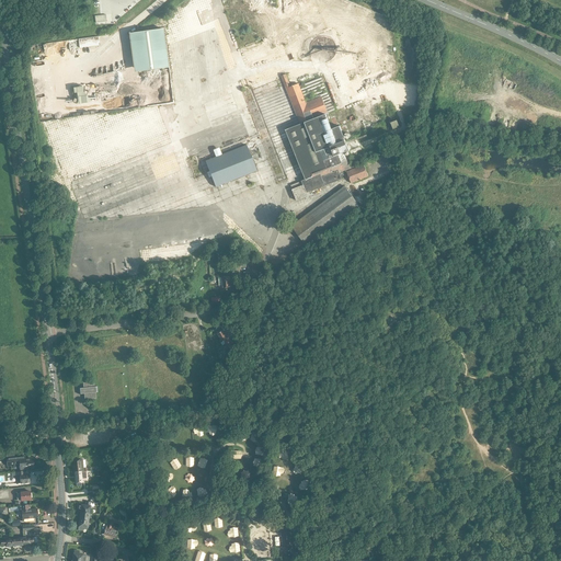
[(169,68),(163,29),(137,33),(142,71),(169,68)]
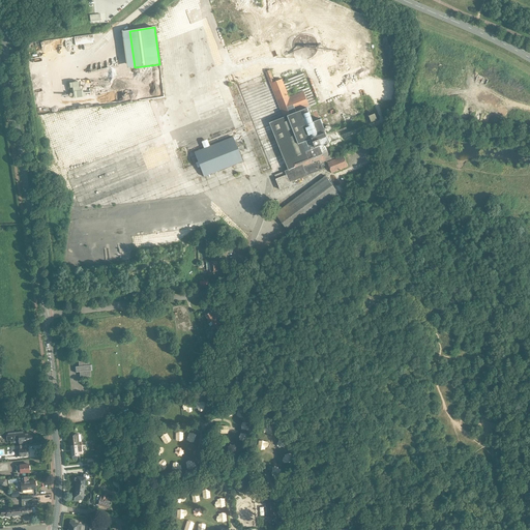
[(75,46),(93,42),(92,34),(74,37),(75,46)]
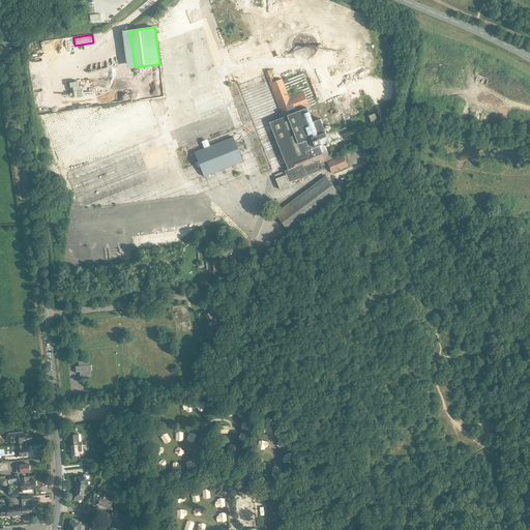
[(210,265),(207,266),(207,269),(208,269),(208,275),(214,274),(214,273),(223,272),(222,265),(218,265),(210,265)]
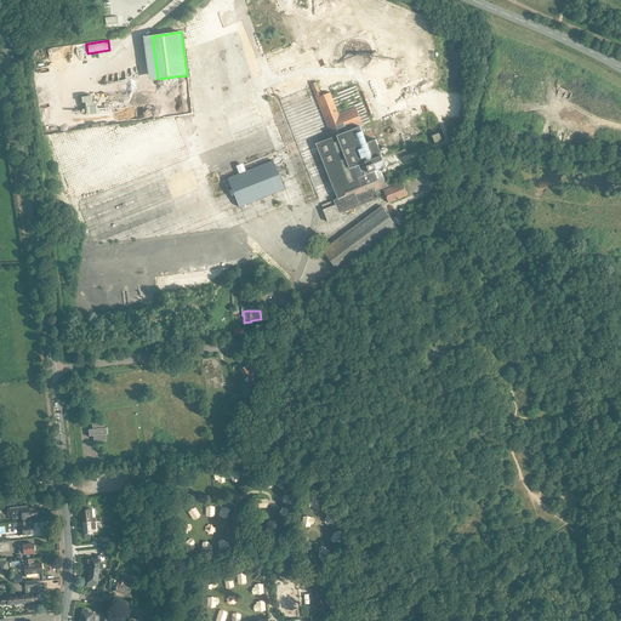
[(251,383),(257,381),(260,380),(258,376),(256,377),(254,374),(252,375),(250,368),(248,368),(248,366),(241,369),(240,370),(240,371),(241,370),(246,379),(249,376),(251,380),(249,380),(251,383)]
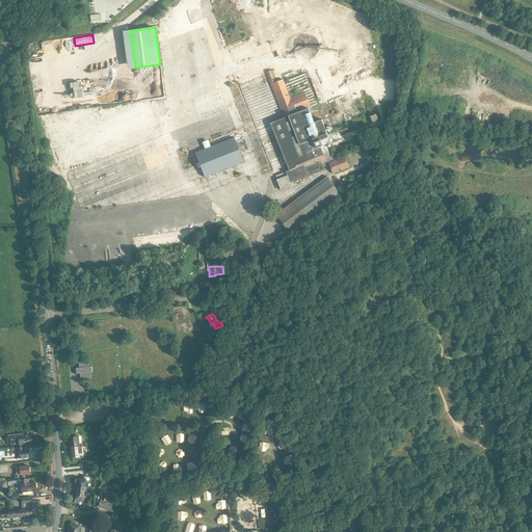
[(215,334),(209,343),(211,344),(217,335),(215,334)]
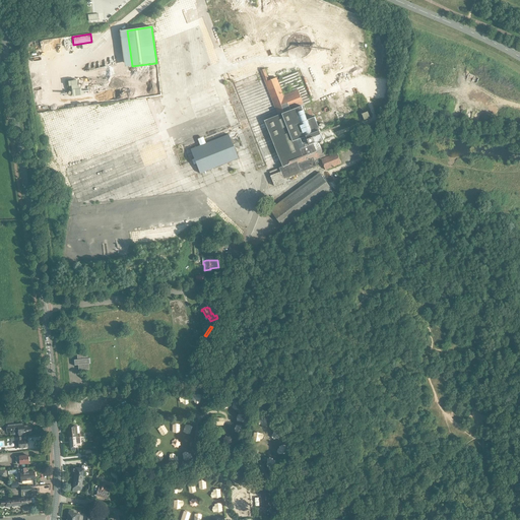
[(78,365),(78,370),(79,375),(89,374),(89,381),(120,378),(116,338),(86,341),(86,348),(76,349),(77,354),(77,360),(72,360),(73,366),(78,365)]
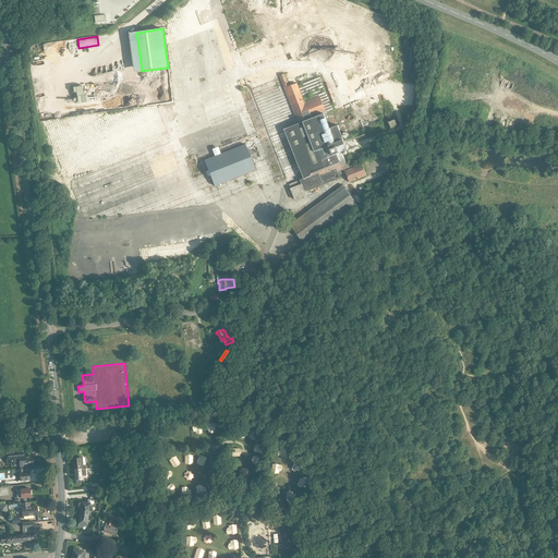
[(8,463),(20,462),(20,460),(25,460),(25,457),(25,455),(14,456),(14,452),(7,452),(8,463)]
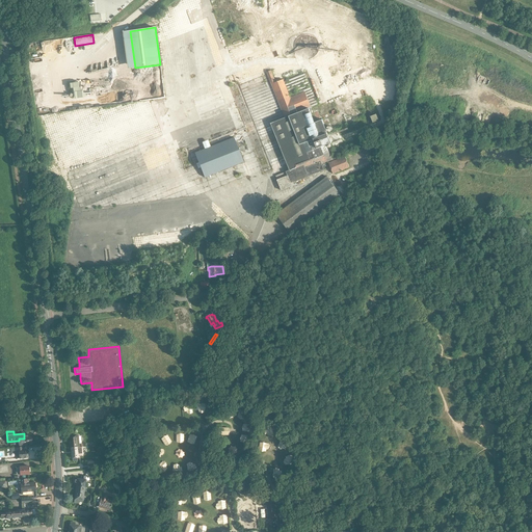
[(24,435),(24,439),(19,439),(19,441),(20,446),(27,446),(26,443),(32,442),(31,436),(33,436),(32,433),(27,434),(28,435),(24,435)]
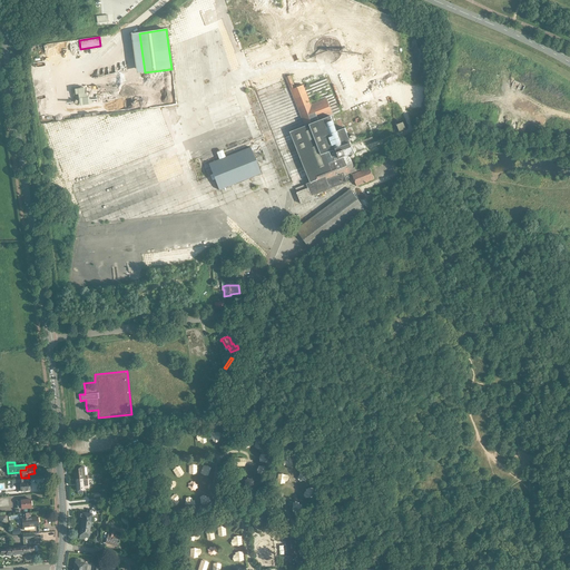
[(81,467),(75,468),(76,479),(82,479),(85,479),(85,467),(81,468),(81,467)]
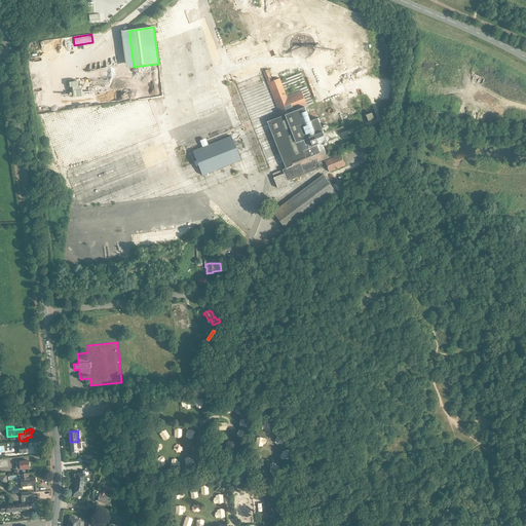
[(76,442),(70,442),(71,453),(72,456),(76,455),(77,452),(77,449),(81,449),(80,441),(78,442),(76,442)]
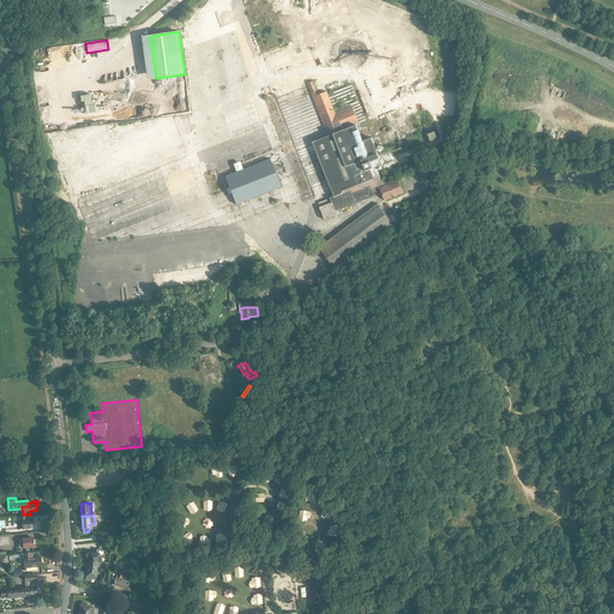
[(12,522),(13,529),(14,529),(14,530),(18,530),(18,529),(19,529),(25,528),(26,528),(26,529),(30,529),(29,528),(30,528),(30,527),(32,527),(31,521),(30,521),(30,519),(28,519),(28,516),(16,517),(16,519),(13,521),(13,522),(12,522)]
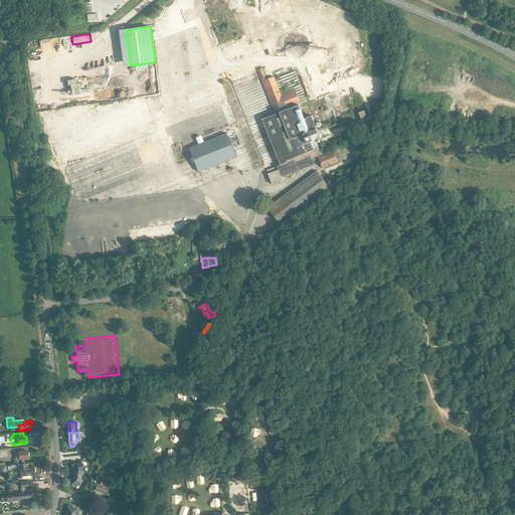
[(19,459),(28,458),(28,452),(15,453),(16,460),(19,459)]
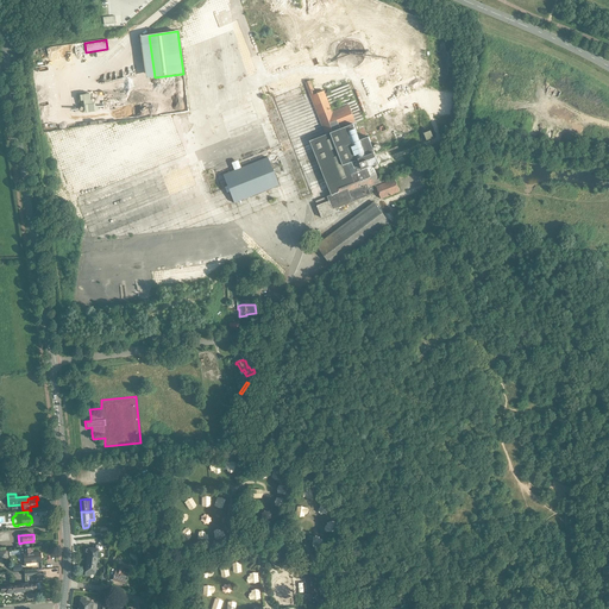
[(94,545),(93,548),(85,547),(83,552),(83,554),(88,556),(87,556),(96,557),(99,545),(94,545)]
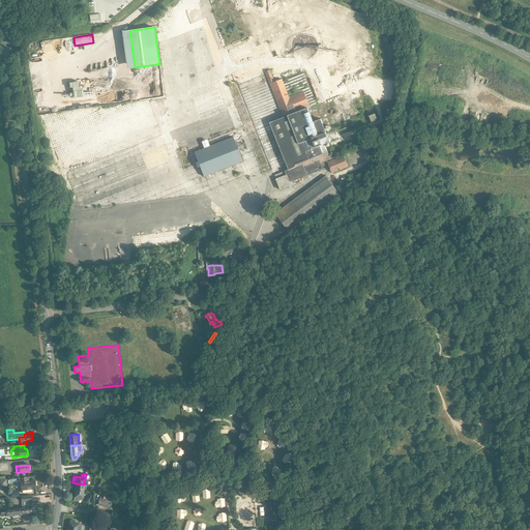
[(35,480),(29,481),(28,476),(19,477),(20,482),(21,482),(21,490),(36,489),(35,480)]
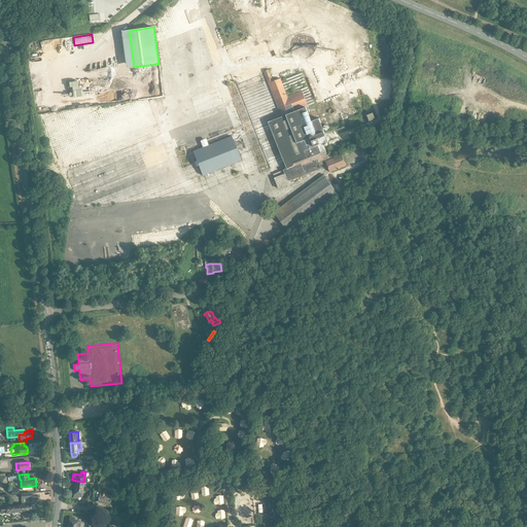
[(82,495),(83,489),(75,488),(73,497),(77,498),(78,495),(82,495)]
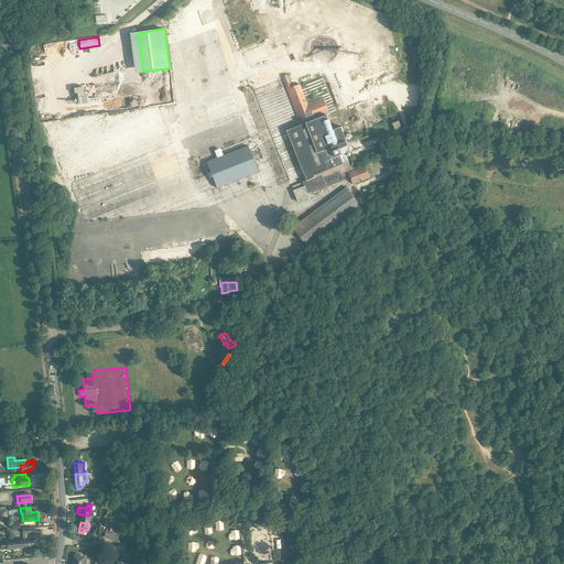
[(118,532),(120,527),(114,525),(114,524),(109,523),(107,529),(104,537),(116,540),(118,532)]
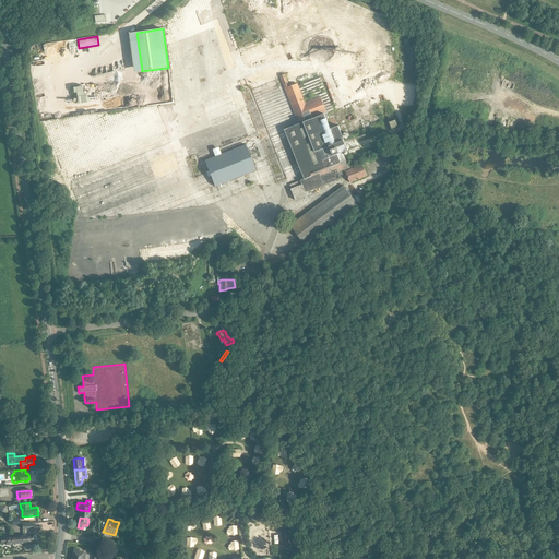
[(283,556),(277,557),(277,558),(293,558),(289,522),(281,523),(283,545),(284,555),(283,556)]
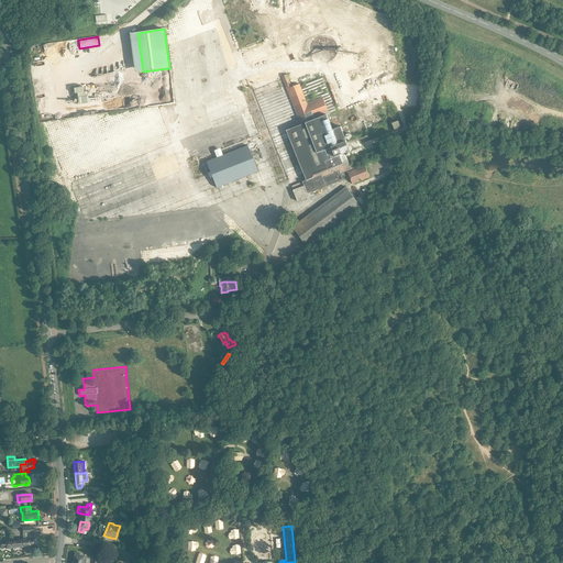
[(23,539),(24,547),(30,547),(30,544),(37,544),(37,539),(28,540),(28,539),(26,539),(25,532),(34,531),(33,527),(22,528),(23,539)]
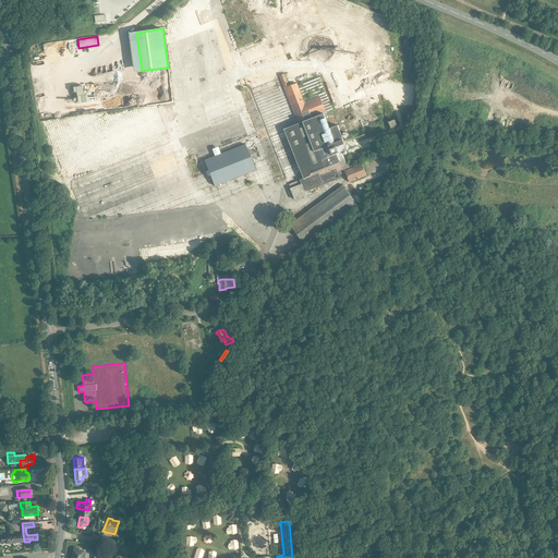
[(71,557),(73,557),(74,557),(73,557),(84,557),(85,553),(82,552),(77,552),(79,548),(74,547),(72,557),(71,557)]
